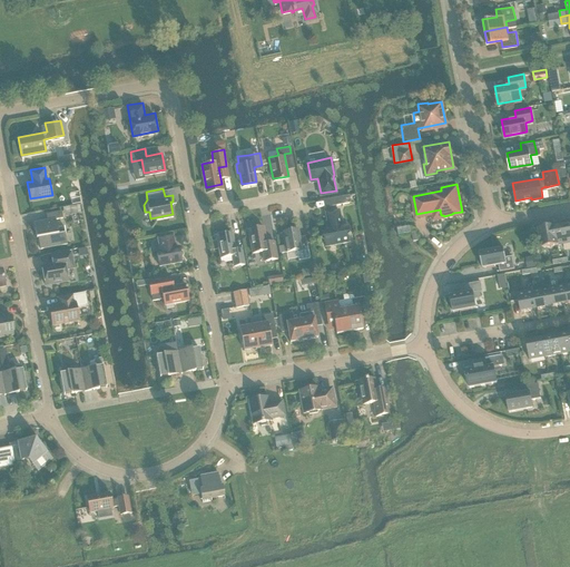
[(336,203),(351,201),(350,193),(335,195),(336,203)]
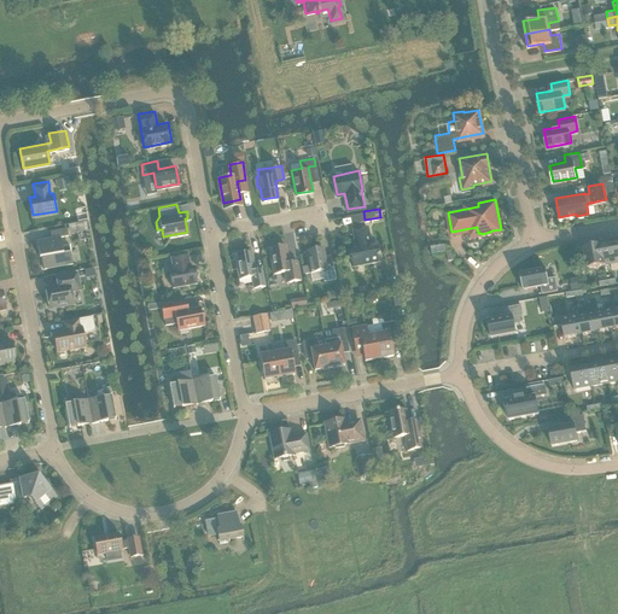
[(371,241),(367,224),(353,228),(356,244),(349,245),(353,264),(374,259),(380,252),(378,251),(375,240),(371,241)]
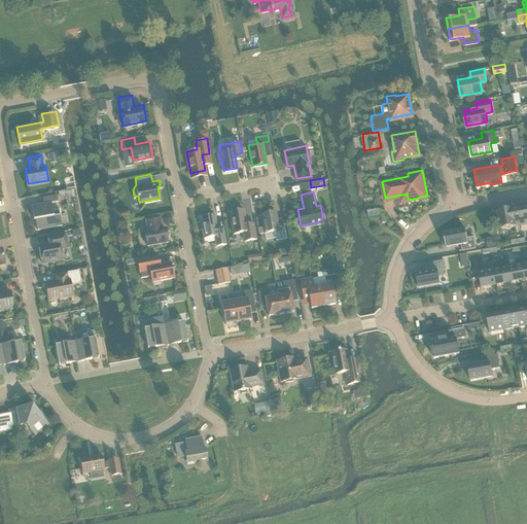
[(31,204),(34,217),(35,217),(37,228),(62,222),(59,206),(53,207),(51,200),(58,199),(57,193),(42,195),(43,201),(31,204)]
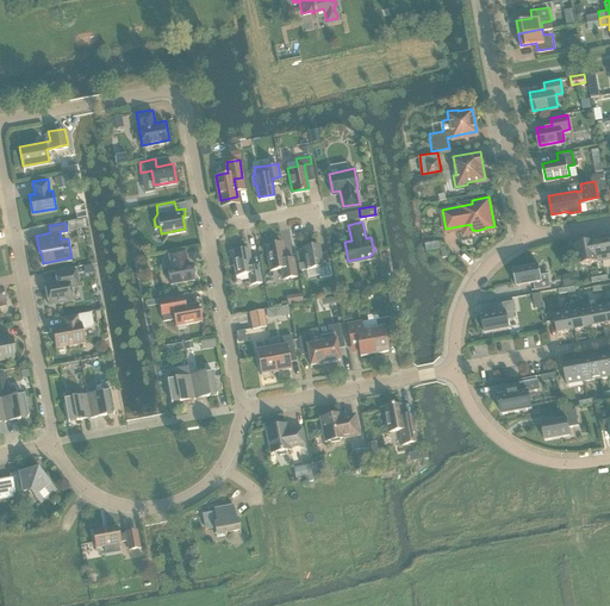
[(609,256),(609,237),(593,241),(597,260),(609,256)]
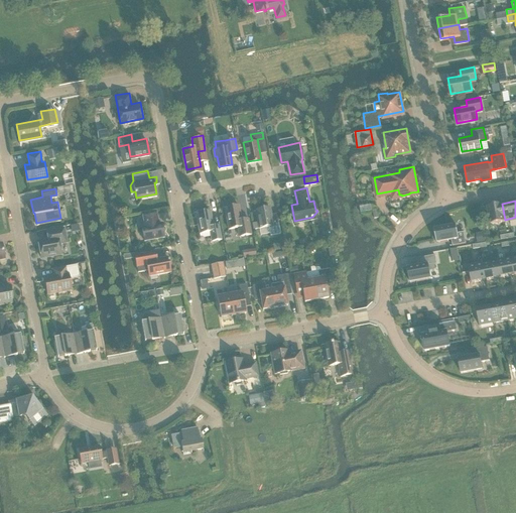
[(502,202),(487,205),(490,223),(505,220),(502,204),(502,202)]
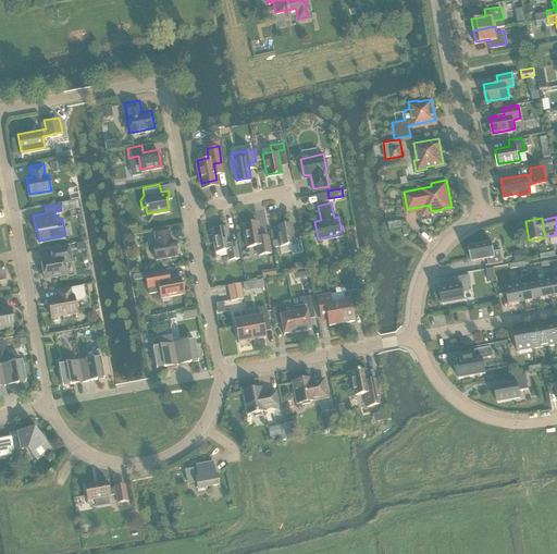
[(260,235),(258,220),(243,222),(247,245),(256,243),(258,253),(271,250),(268,234),(260,235)]
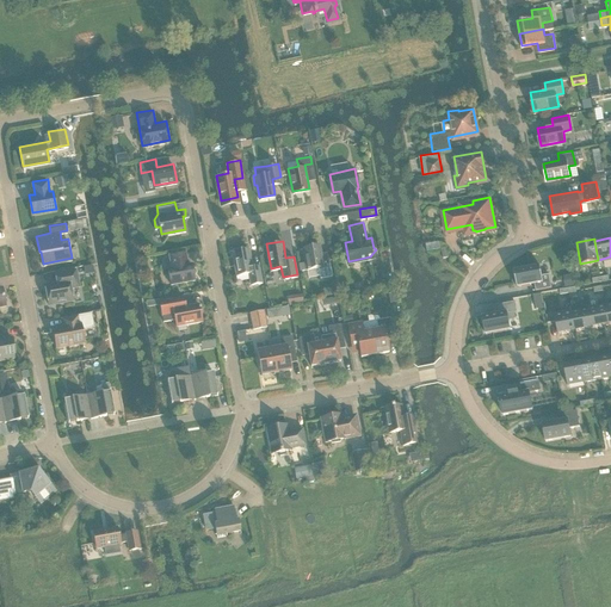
[(322,259),(319,243),(303,246),(307,267),(319,265),(320,276),(332,273),(329,258),(322,259)]
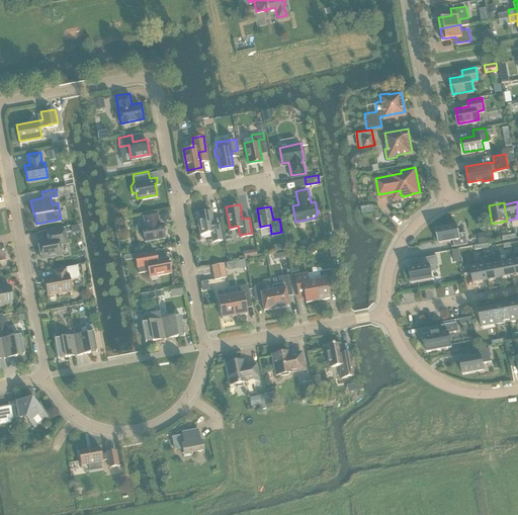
[(213,225),(210,209),(196,211),(200,232),(210,230),(212,240),(223,238),(220,224),(213,225)]
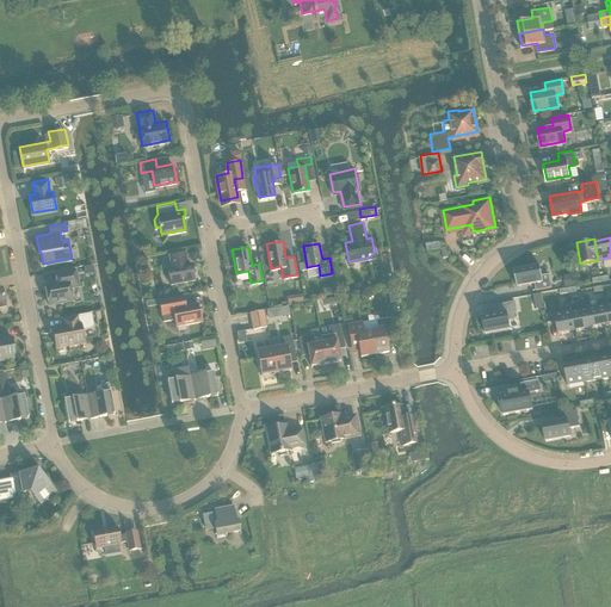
[(171,283),(195,278),(191,261),(187,262),(186,259),(187,259),(185,249),(170,252),(172,265),(168,266),(171,283)]
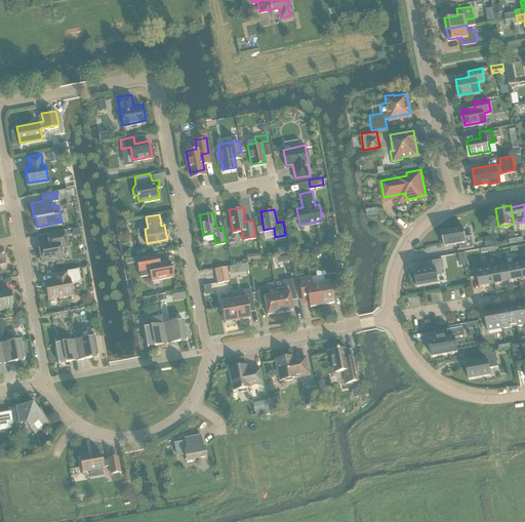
[(463,241),(460,227),(439,231),(441,245),(457,242),(458,248),(471,246),(470,240),(463,241)]
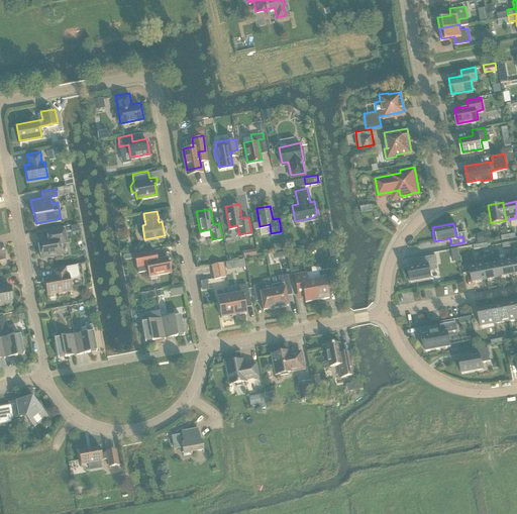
[(60,242),(67,240),(65,226),(50,228),(52,237),(38,239),(40,254),(48,253),(48,254),(62,252),(60,242)]
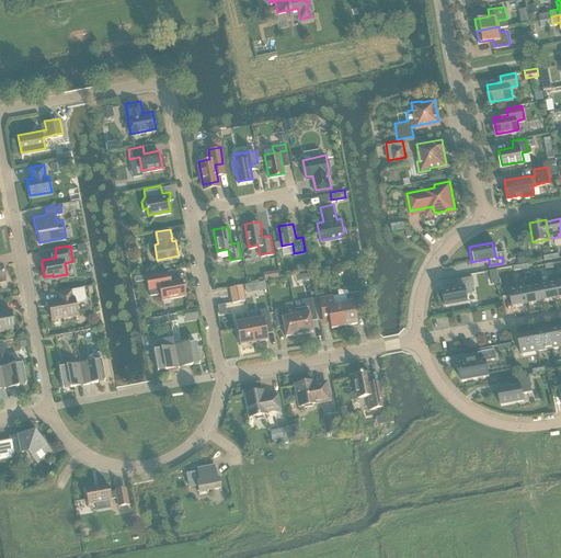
[(519,261),(527,260),(525,249),(517,251),(519,261)]
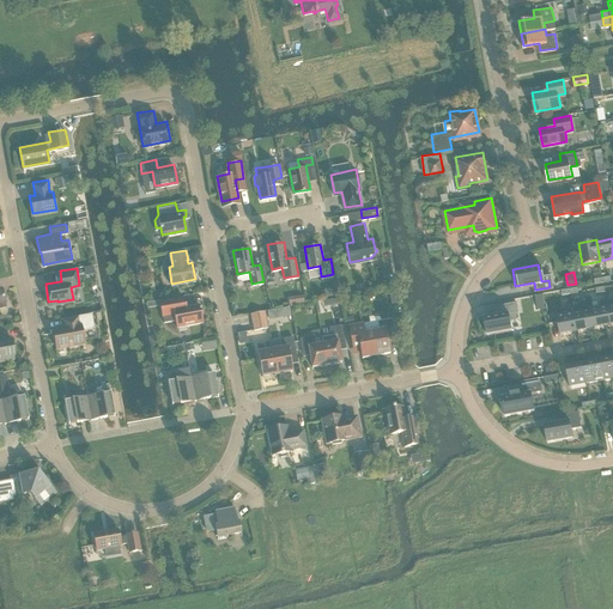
[(175,318),(177,326),(202,321),(199,303),(178,306),(176,297),(159,300),(164,321),(175,318)]
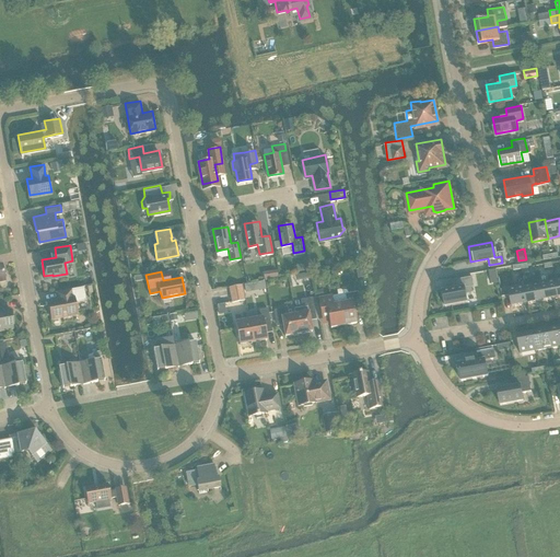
[(555,277),(553,273),(548,274),(549,278),(539,280),(543,298),(558,296),(555,277)]
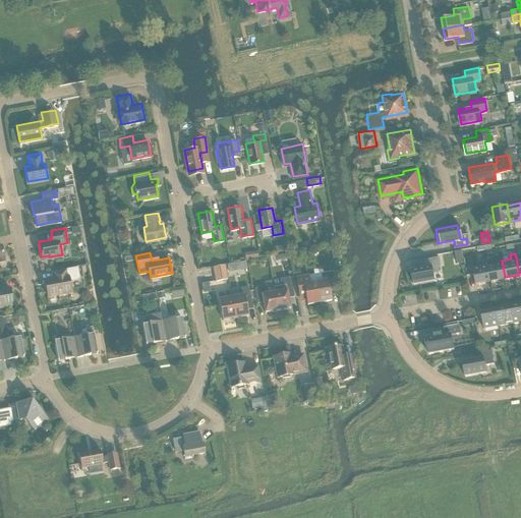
[(440,270),(437,255),(424,257),(425,266),(411,269),(414,283),(436,279),(433,271),(440,270)]
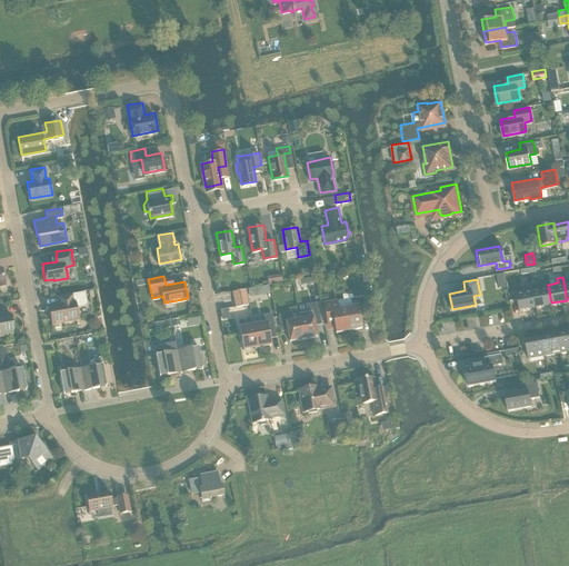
[(548,285),(547,279),(531,283),(532,288),(536,306),(551,303),(548,285)]
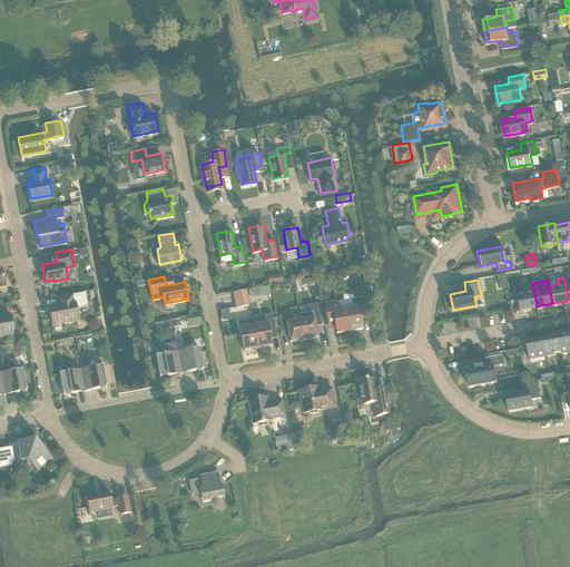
[(249,303),(246,287),(233,290),(235,305),(249,303)]
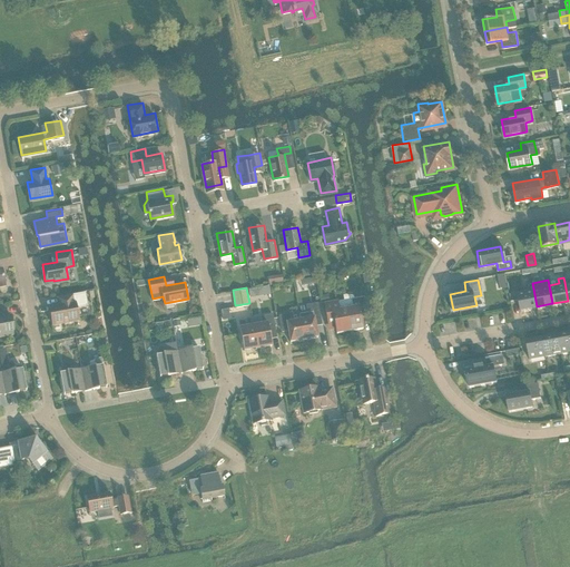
[(533,289),(517,291),(520,310),(537,306),(533,289)]
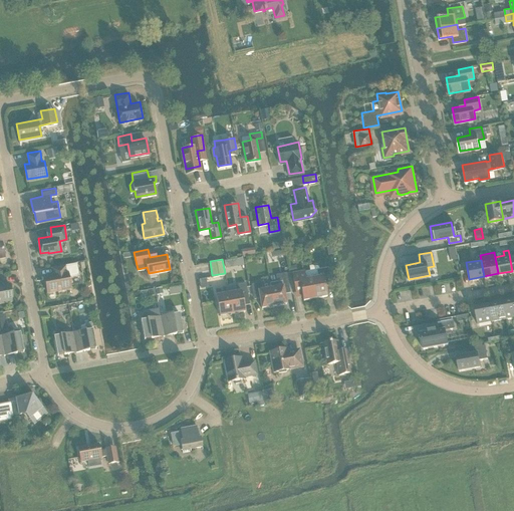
[(44,274),(47,290),(70,286),(68,274),(78,272),(76,261),(51,266),(52,273),(44,274)]
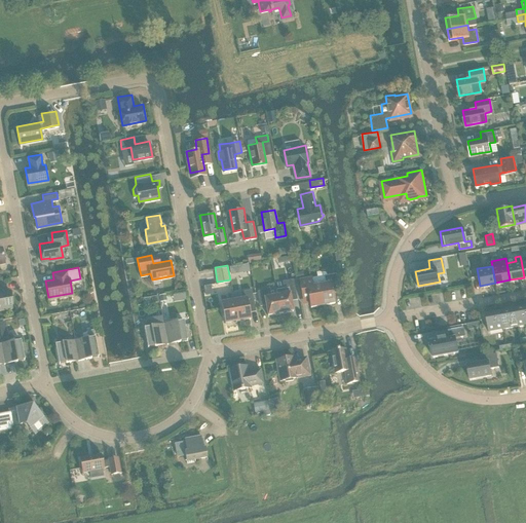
[(317,274),(323,303),(335,301),(333,291),(339,289),(336,271),(327,273),(326,270),(318,269),(315,270),(316,274),(317,274)]
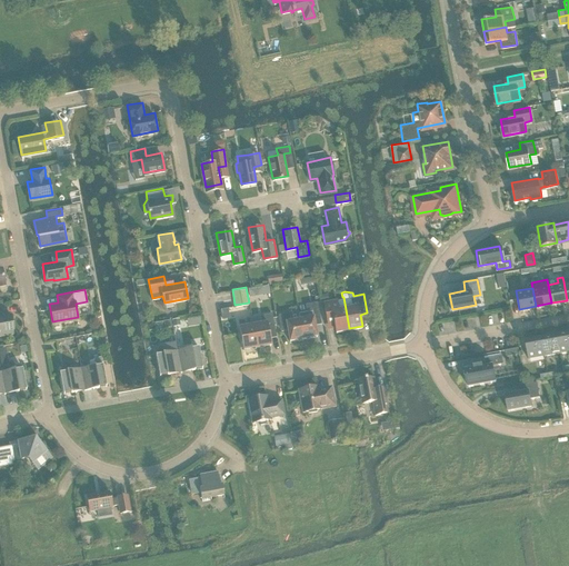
[(336,330),(349,328),(343,297),(342,297),(337,298),(337,297),(323,299),(327,320),(333,319),(336,330)]
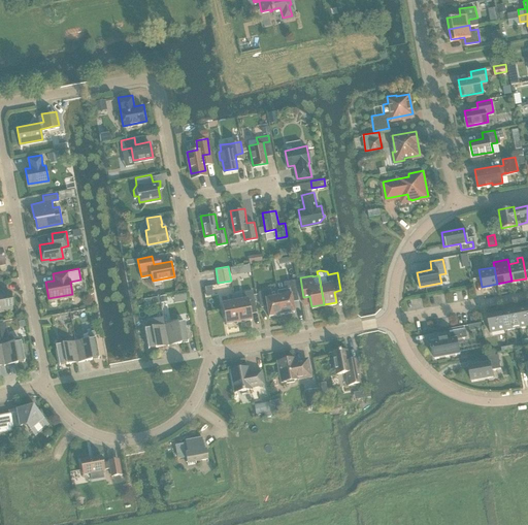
[(286,293),(277,294),(282,313),(294,309),(292,297),(297,296),(294,279),(284,281),(286,293)]
